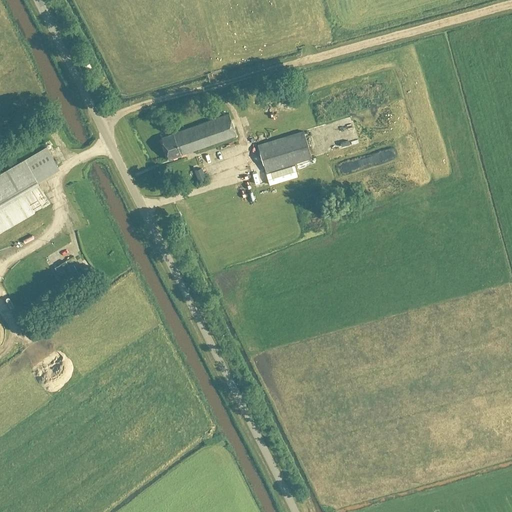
[(93,71),(89,64),(84,67),(88,73),(93,71)]
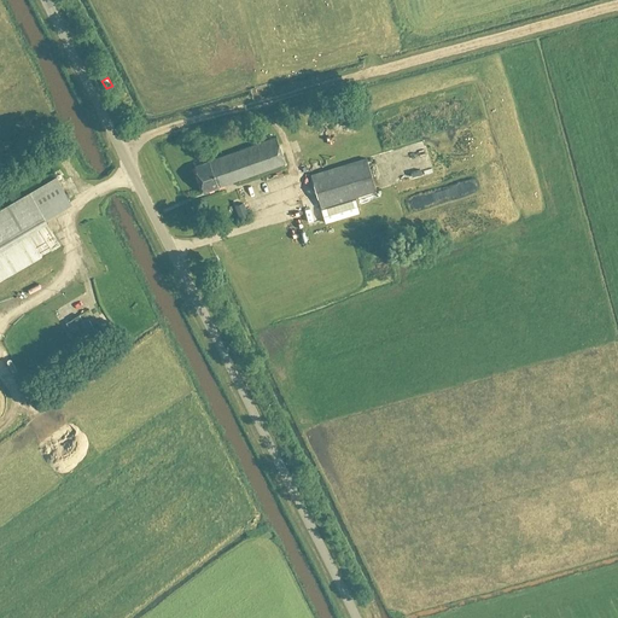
[(285,167),(284,165),(286,164),(277,138),(193,168),(203,193),(280,167),(280,169),(285,167)]
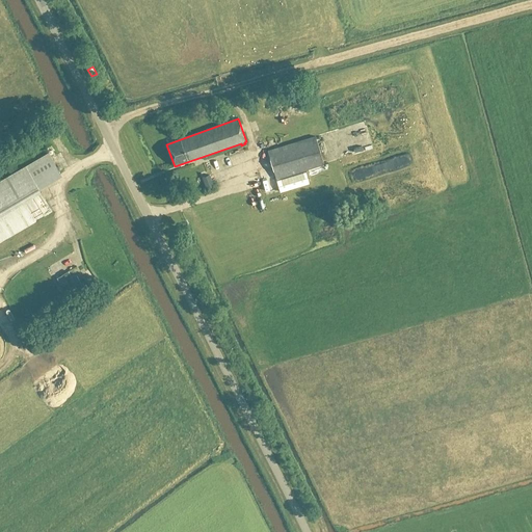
[(295,143),(267,152),(275,180),(323,165),(315,137),(312,138),(295,143)]
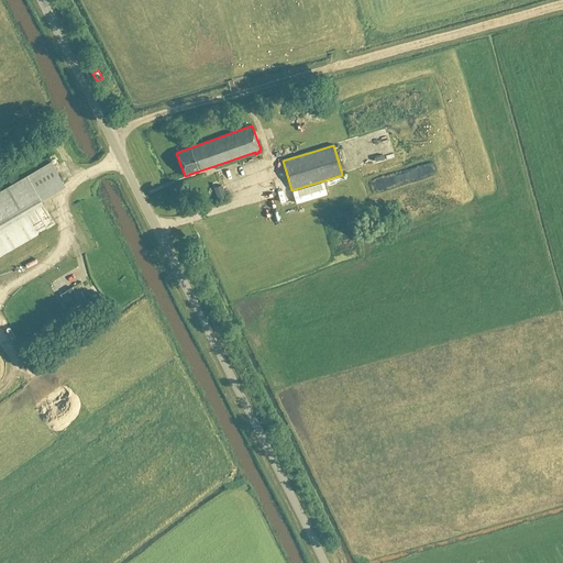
[(245,170),(256,167),(254,161),(244,164),(245,170)]
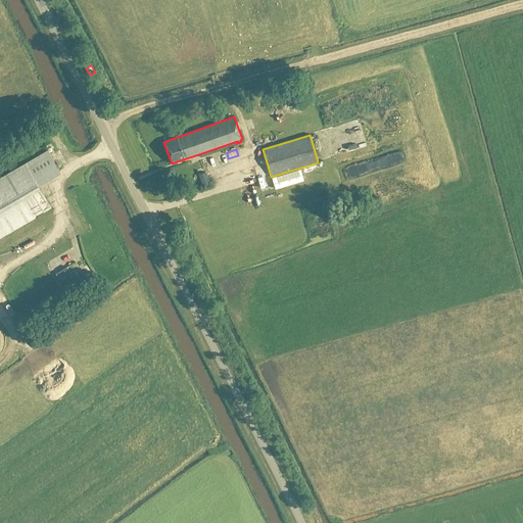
[(35,182),(57,169),(47,151),(21,165),(0,178),(0,237),(34,218),(50,208),(35,182)]
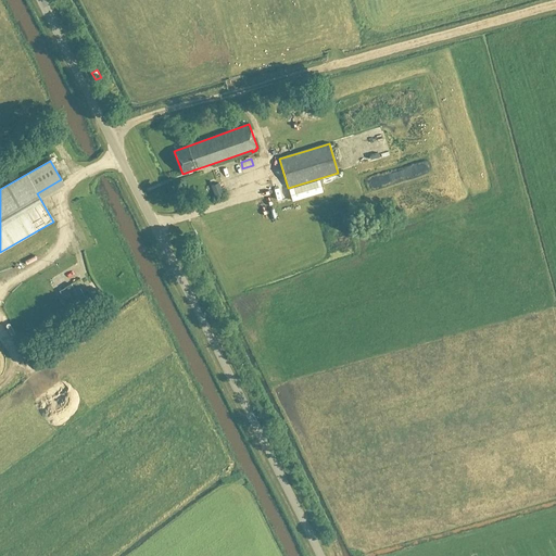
[(219,174),(223,182),(228,181),(225,172),(219,174)]
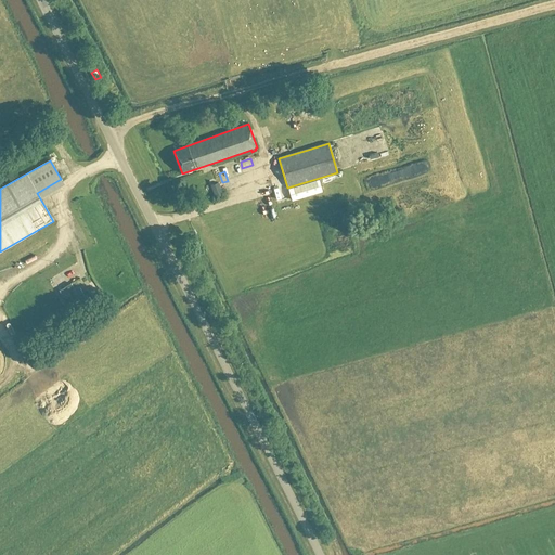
[(220,188),(211,191),(215,198),(222,195),(220,188)]
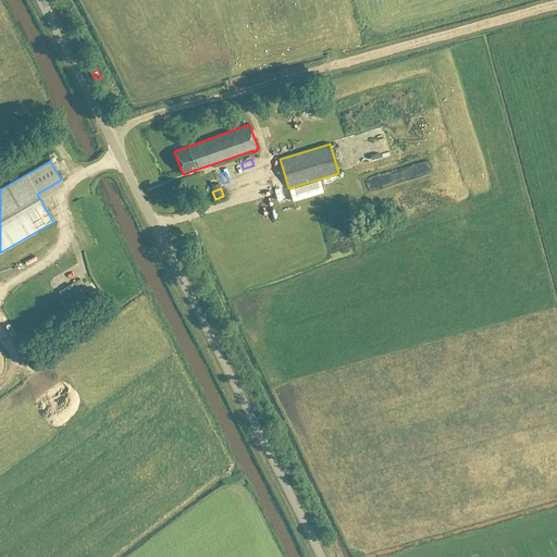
[(75,308),(86,301),(79,288),(75,291),(71,285),(59,293),(64,302),(70,299),(75,308)]
